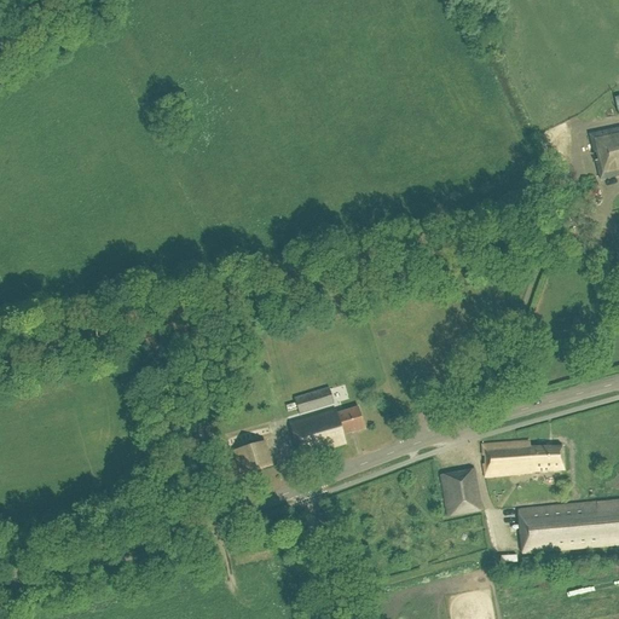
[(618,177),(618,127),(590,134),(594,152),(596,152),(597,161),(595,161),(600,181),(618,177)]
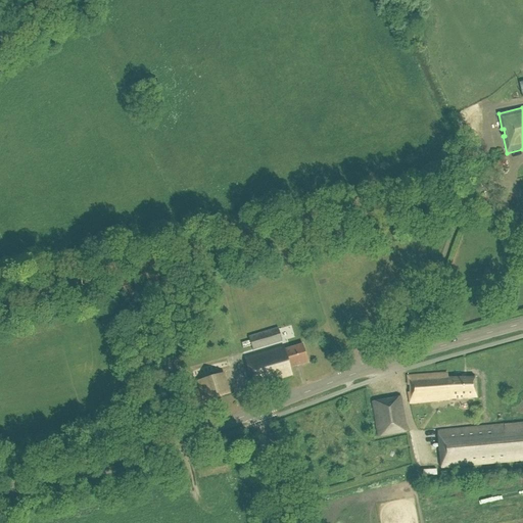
[(282,341),(278,327),(249,336),(253,349),(282,341)]
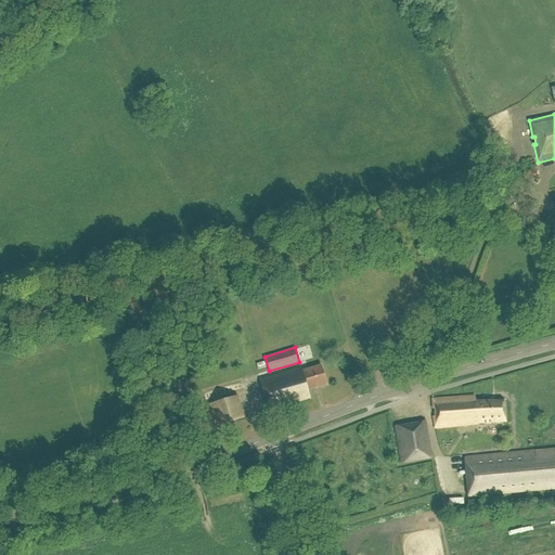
[(326,384),(321,364),(301,370),(301,368),(260,379),(269,410),(310,398),(308,389),(326,384)]
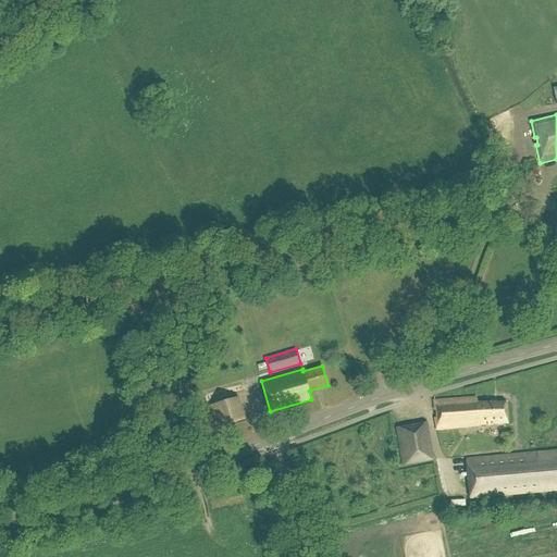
[(240,406),(238,397),(211,406),(218,428),(237,421),(233,408),(240,406)]
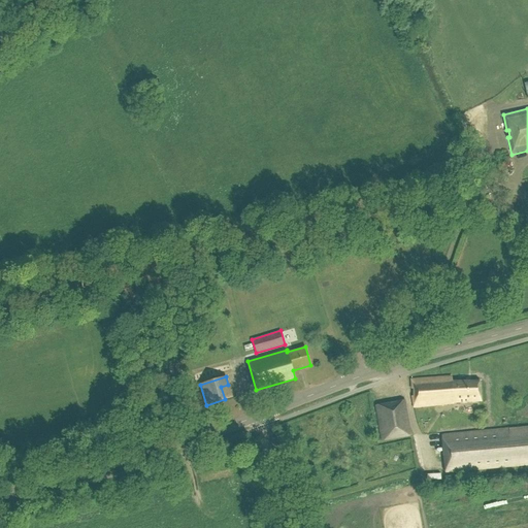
[(452,382),(451,376),(410,380),(414,407),(453,403),(453,402),(481,401),(480,381),(452,382)]
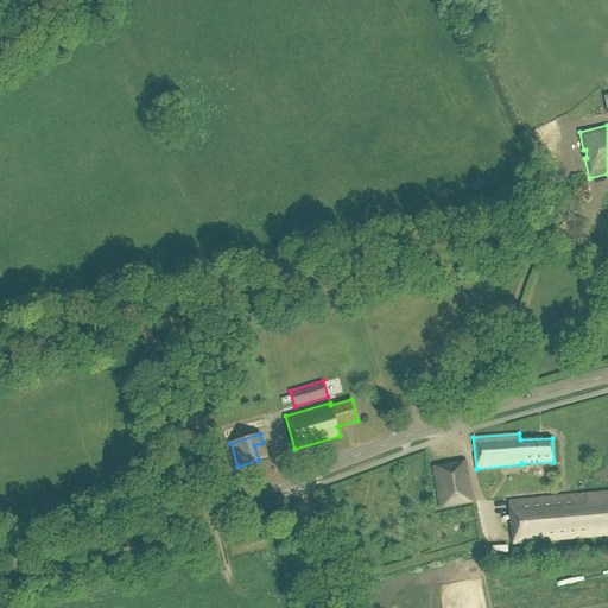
[(473,502),(466,461),(432,468),(439,508),(473,502)]
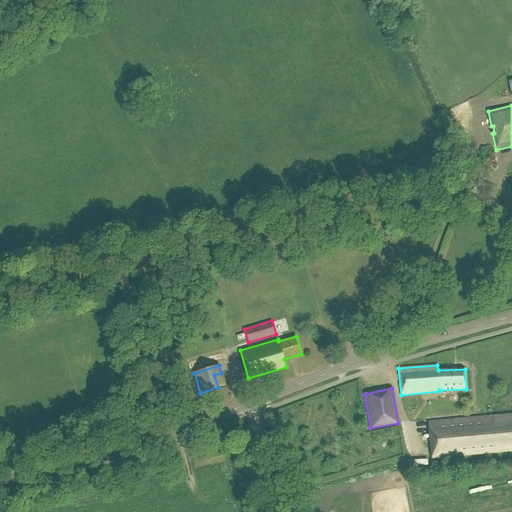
[(511,451),(511,413),(428,422),(431,460),(511,451)]
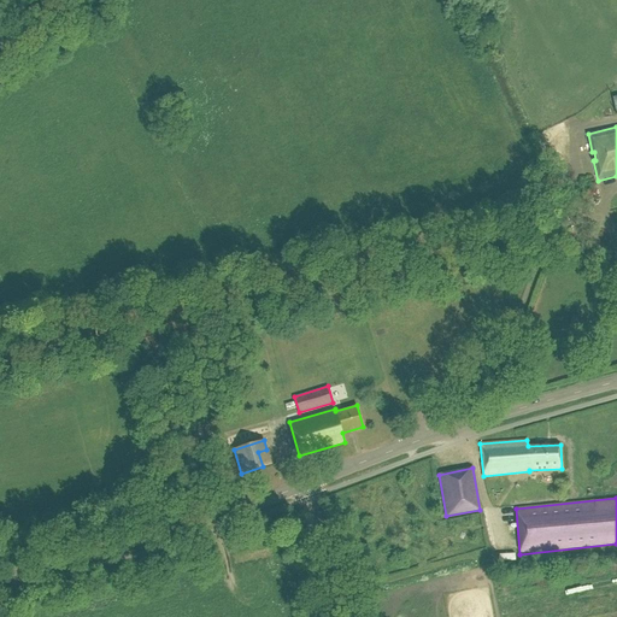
[(165,542),(175,539),(172,532),(163,535),(165,542)]
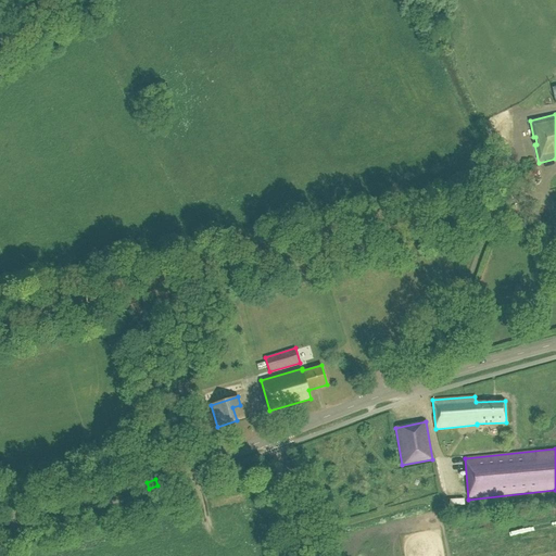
[(223,498),(213,502),(216,513),(226,508),(223,498)]
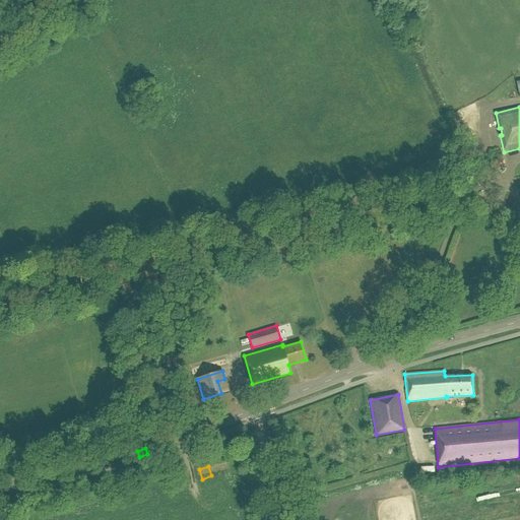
[(187,476),(178,478),(180,485),(189,482),(187,476)]
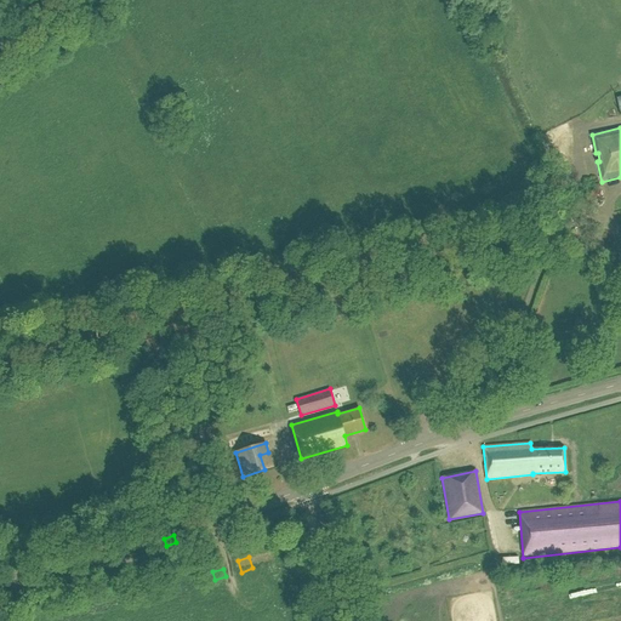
[(212,574),(199,575),(203,593),(215,592),(212,574)]
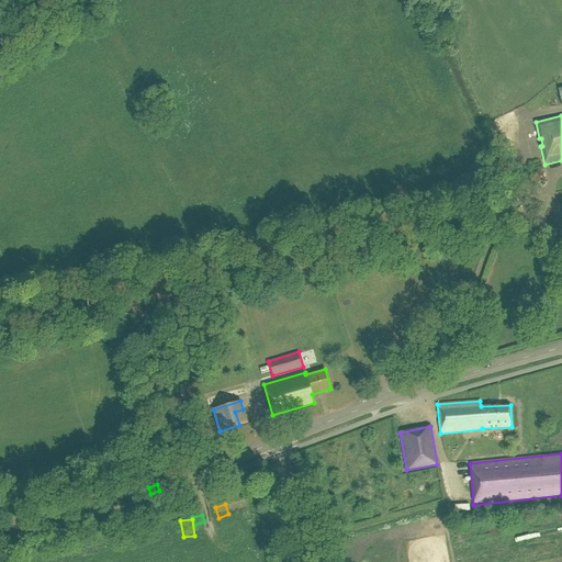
[(179,520),(171,521),(177,543),(183,542),(179,520)]
